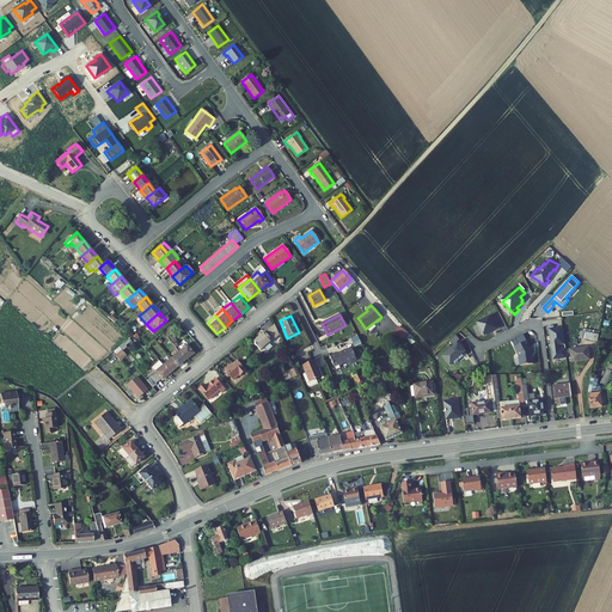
[(494,317),(478,324),(484,335),(490,332),(490,331),(493,330),(493,331),(499,328),(494,317)]
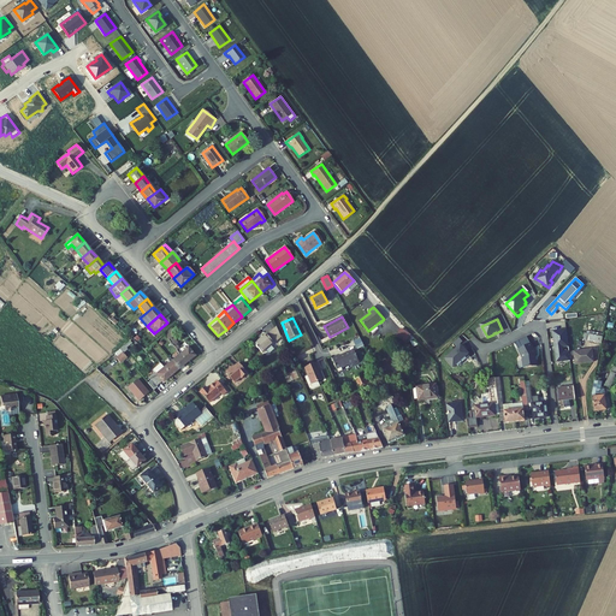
[(282,338),(277,327),(267,336),(266,335),(255,344),(262,354),(282,338)]
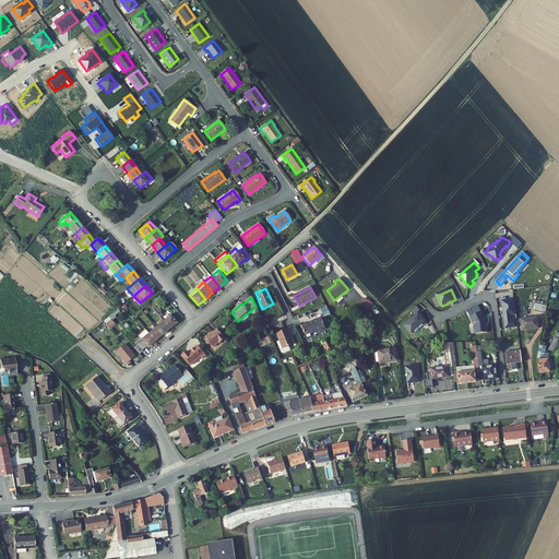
[(156,298),(150,304),(154,308),(161,302),(156,298)]
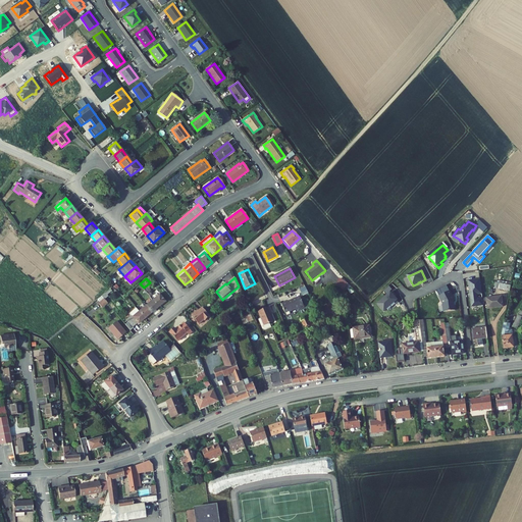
[(481,293),(480,279),(469,280),(470,294),(471,294),(472,297),(471,297),(472,306),(483,305),(482,298),(477,299),(476,294),(481,293)]
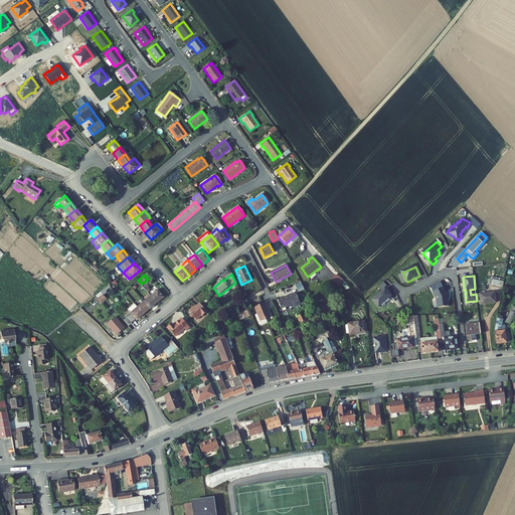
[(107,292),(106,291),(111,287),(109,285),(101,292),(103,296),(107,292)]
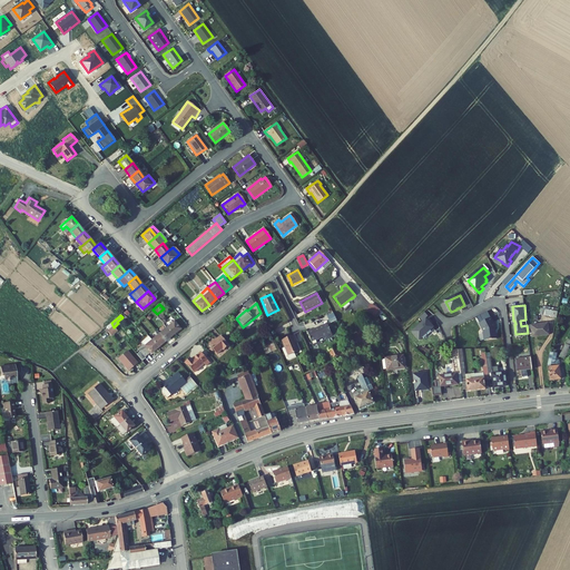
[(491,317),(480,323),(484,332),(483,333),(484,341),(497,338),(495,330),(493,323),(493,322),(491,317)]
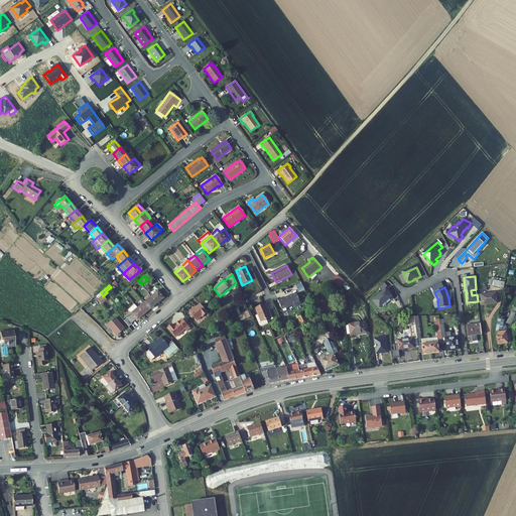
[(392,297),(386,289),(373,300),(380,308),(392,297)]
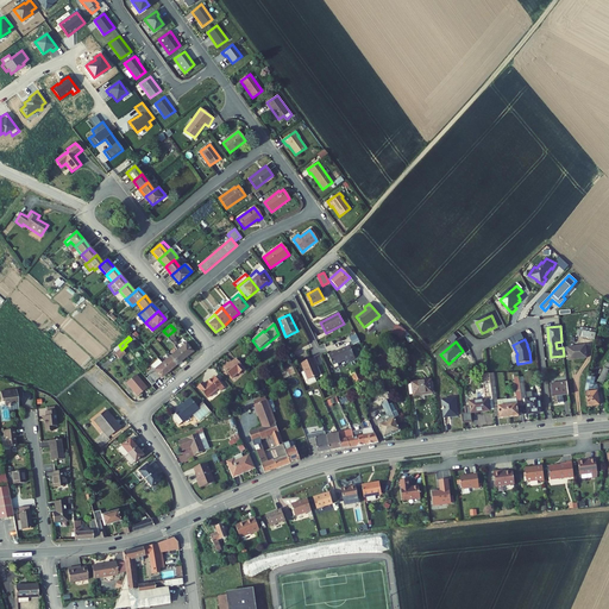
[(186,344),(177,350),(184,358),(193,351),(186,344)]
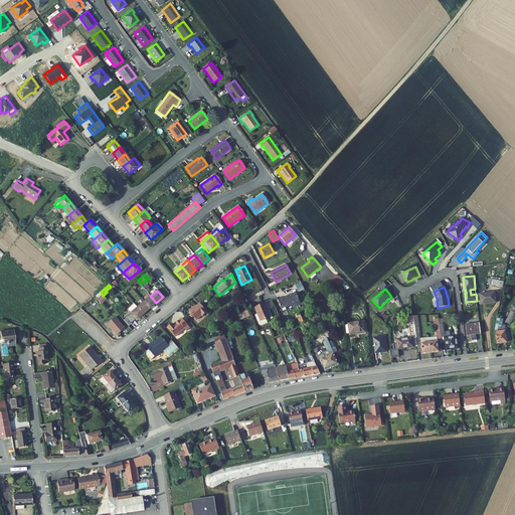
[(97,296),(99,299),(98,299),(101,303),(106,299),(103,296),(101,292),(97,296)]
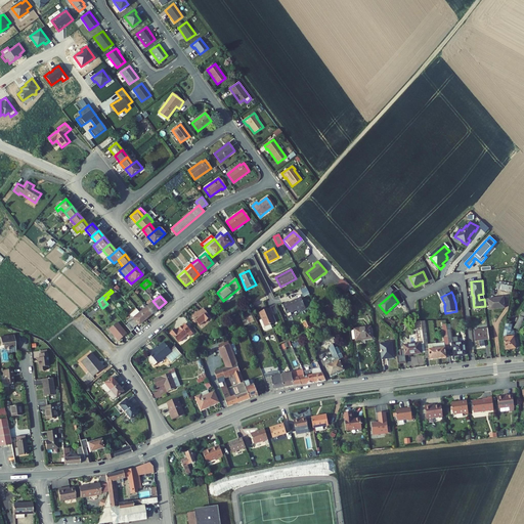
[(291,313),(297,310),(298,311),(305,308),(301,298),(294,301),(294,302),(290,303),(282,305),(288,316),(292,314),(291,313)]
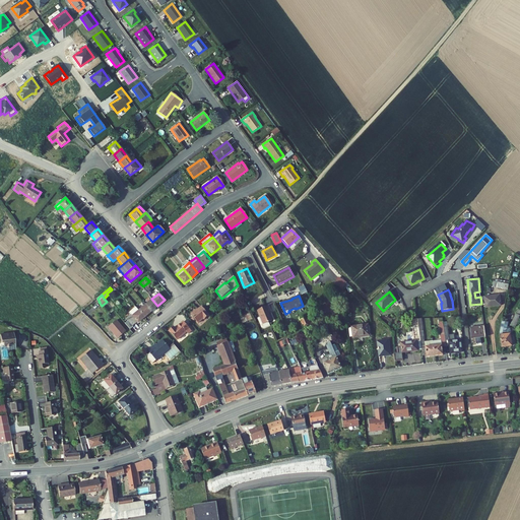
[(484,298),(485,308),(501,306),(500,296),(484,298)]
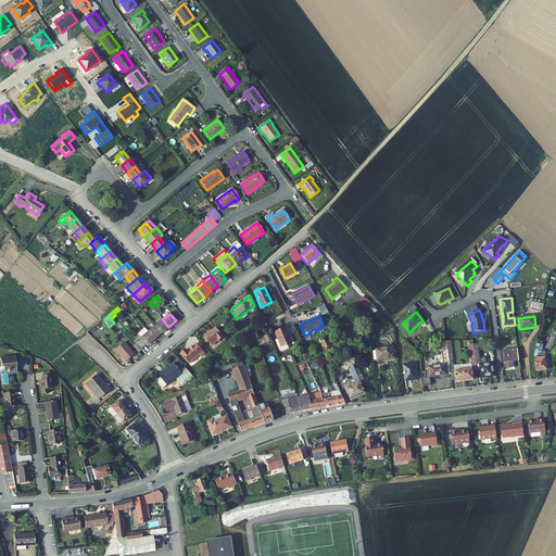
[(162,319),(155,326),(161,333),(168,327),(162,319)]
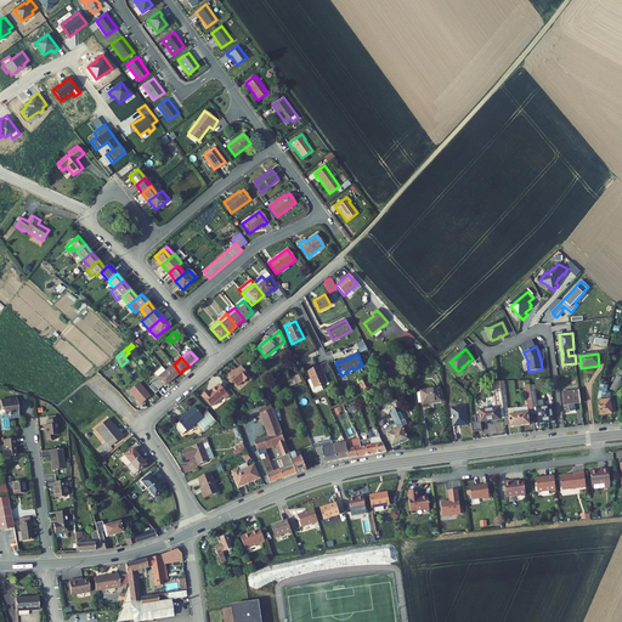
[(174,365),(165,371),(173,379),(180,373),(174,365)]
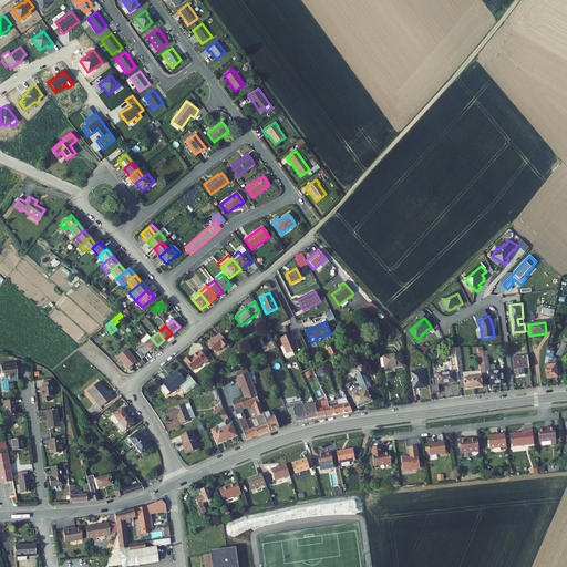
[(280,339),(287,354),(291,352),(292,352),(294,352),(294,351),(298,349),(295,341),(294,338),(295,338),(294,333),(280,339)]
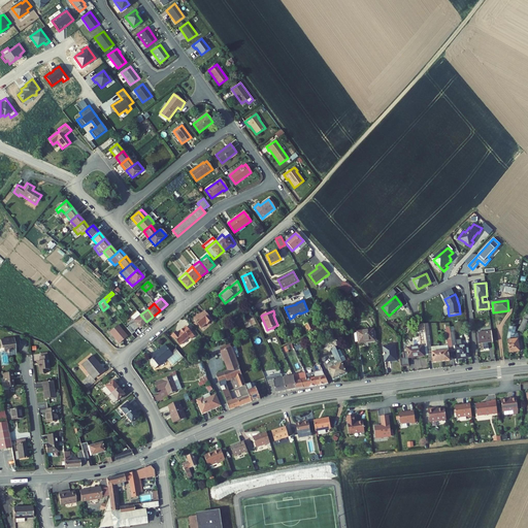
[(132,320),(128,323),(130,326),(134,331),(139,327),(139,328),(146,322),(140,315),(137,311),(130,318),(132,320)]
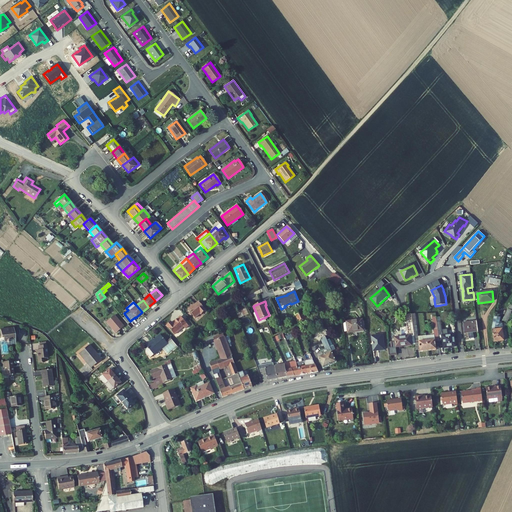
[(191,313),(195,318),(200,314),(201,315),(206,311),(199,302),(189,310),(190,312),(189,312),(191,314),(191,313)]
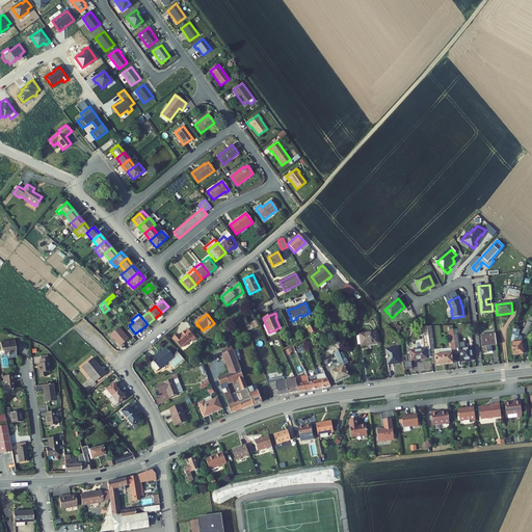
[(255,320),(248,323),(245,324),(248,331),(259,326),(256,320),(255,320)]
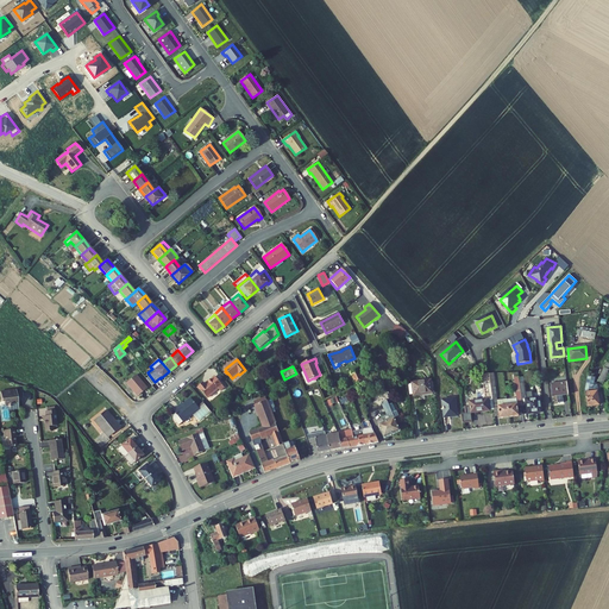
[(608,369),(604,368),(598,382),(603,384),(608,371),(608,369)]
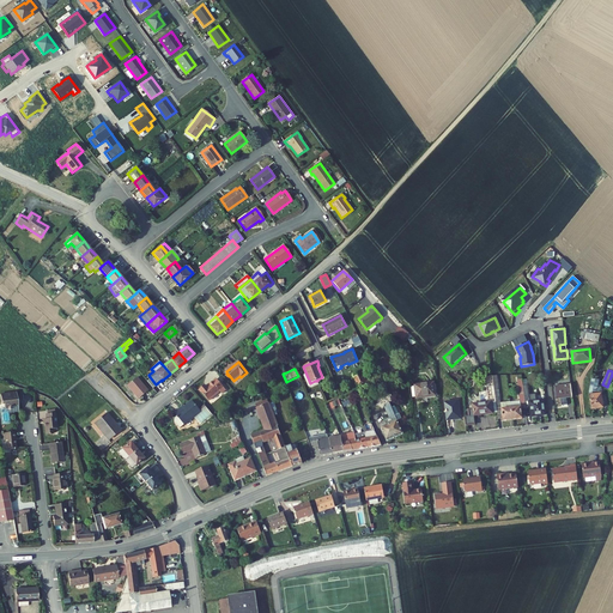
[(369,380),(365,371),(353,377),(359,389),(366,386),(364,382),(369,380)]
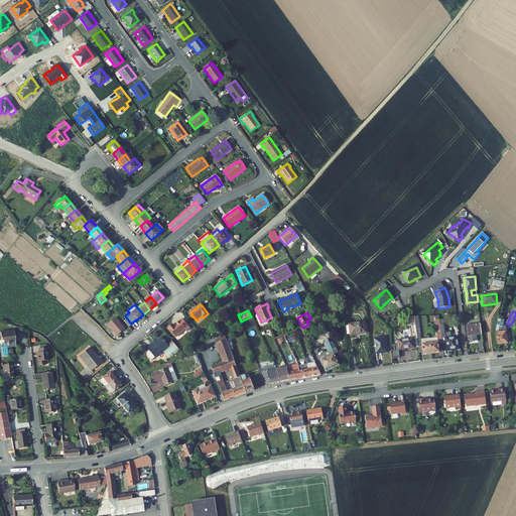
[(107,325),(116,336),(124,329),(115,317),(107,325)]
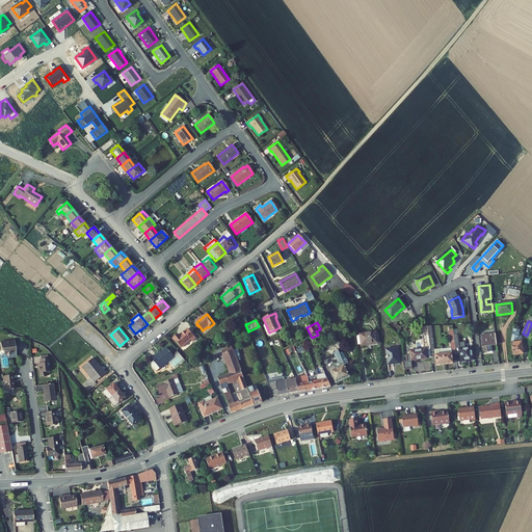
[(174,339),(181,348),(191,340),(192,342),(196,339),(188,329),(179,337),(178,335),(174,339)]
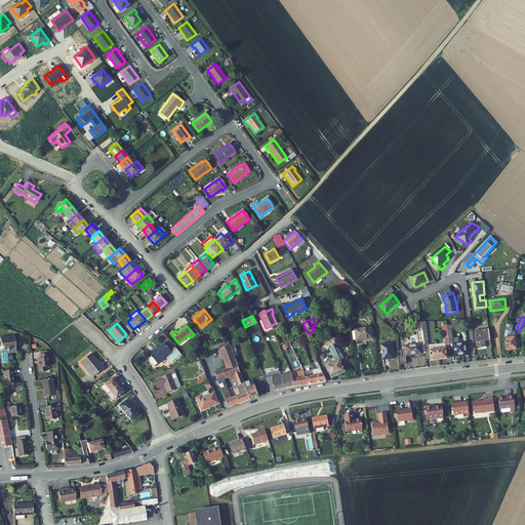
[(505,335),(507,351),(517,350),(516,337),(516,332),(512,333),(513,326),(507,325),(505,335)]
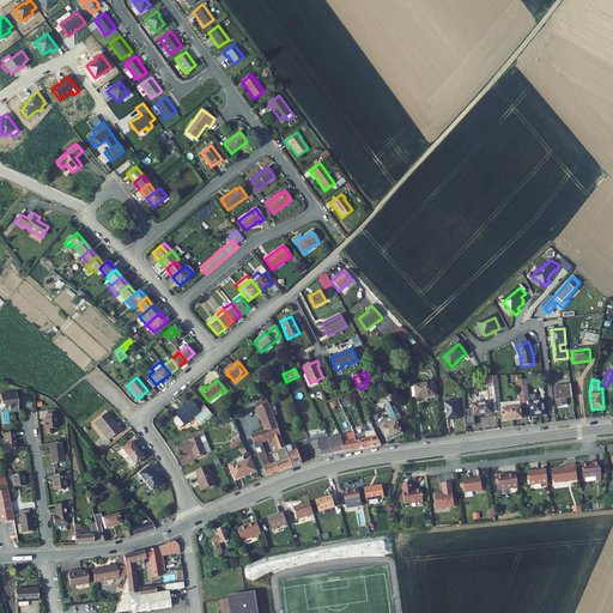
[(434,383),(416,386),(417,396),(417,399),(424,398),(424,396),(436,395),(434,383)]
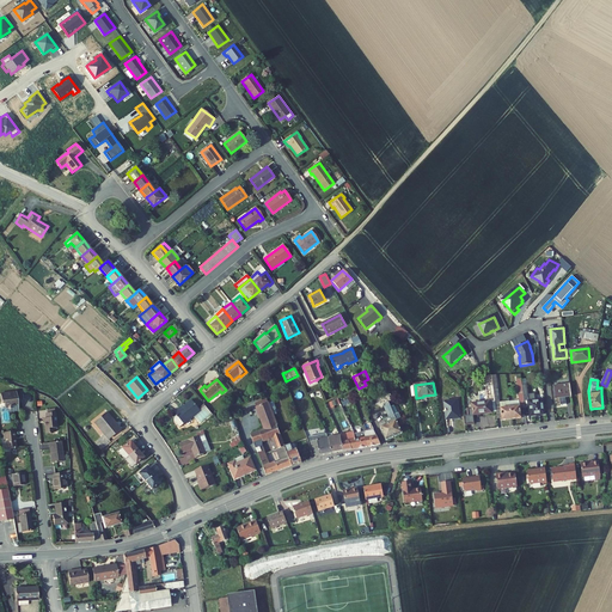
[(554,386),(555,399),(571,397),(570,384),(554,386)]
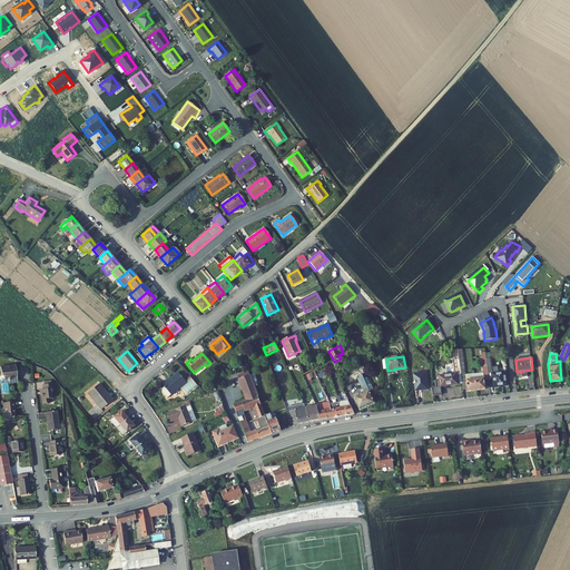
[(493,380),(494,386),(507,385),(505,373),(493,374),(491,361),(487,362),(489,380),(489,381),(493,380)]
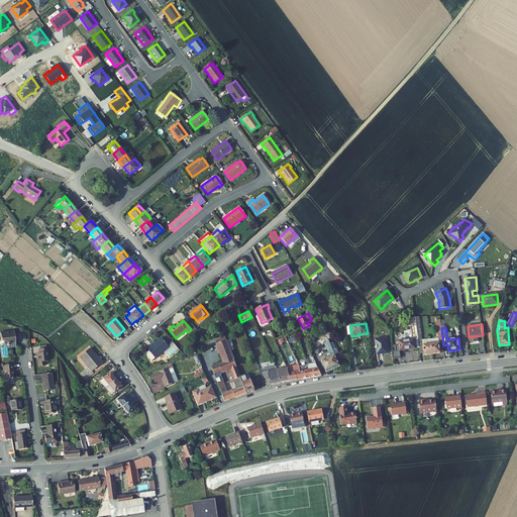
[(438,338),(430,339),(431,344),(432,354),(440,353),(439,344),(443,344),(441,328),(437,328),(438,338)]
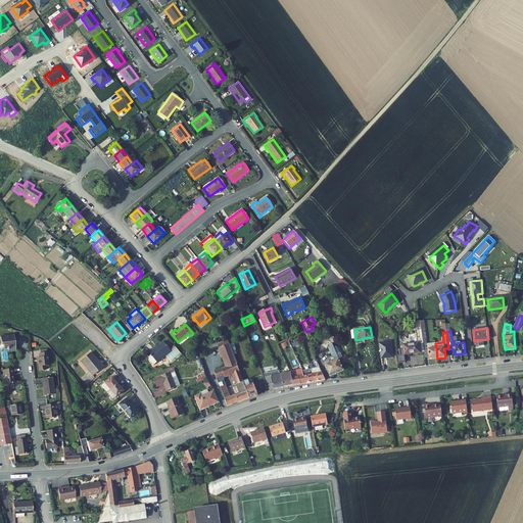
[(8,351),(16,350),(14,334),(0,336),(1,345),(3,345),(4,348),(7,348),(7,350),(8,350),(8,351)]
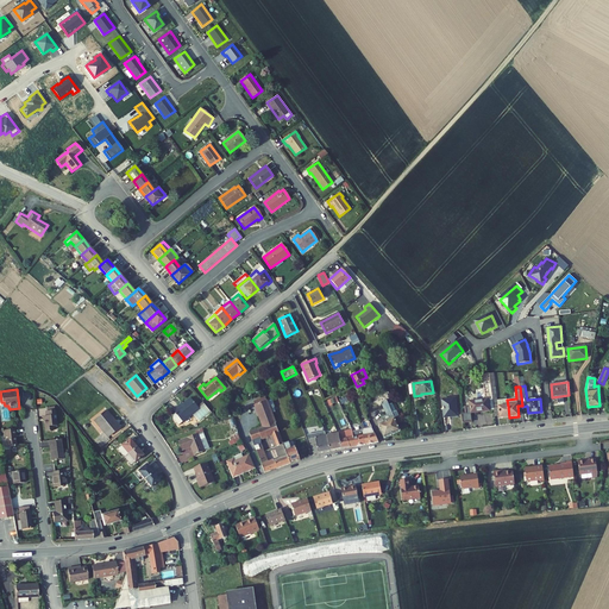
[(193,414),(199,409),(198,406),(196,405),(193,401),(190,399),(183,405),(180,407),(174,410),(176,413),(174,415),(173,419),(179,426),(193,414)]
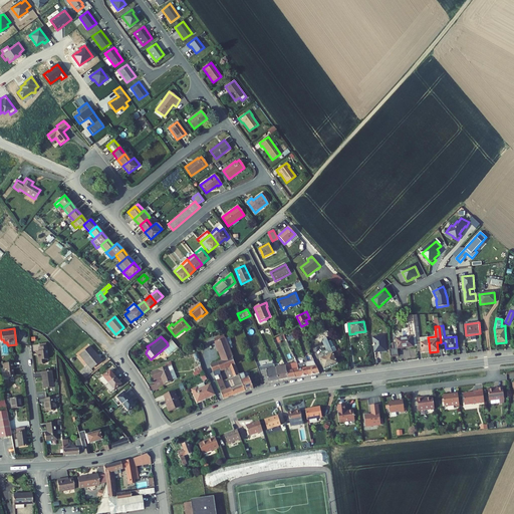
[(374,352),(386,351),(383,336),(372,337),(373,344),(372,344),(373,346),(374,352)]
